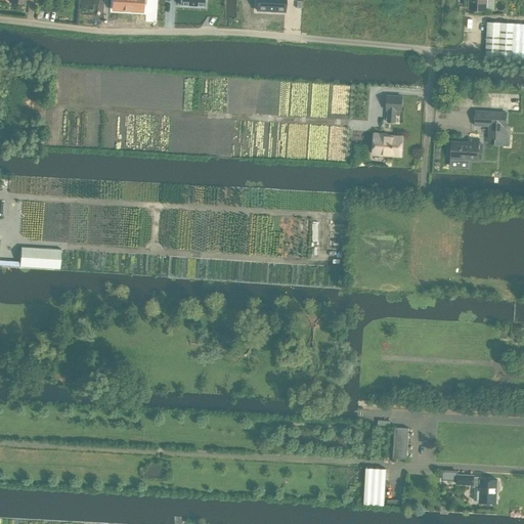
[(113,0),(113,10),(141,12),(142,0),(113,0)]
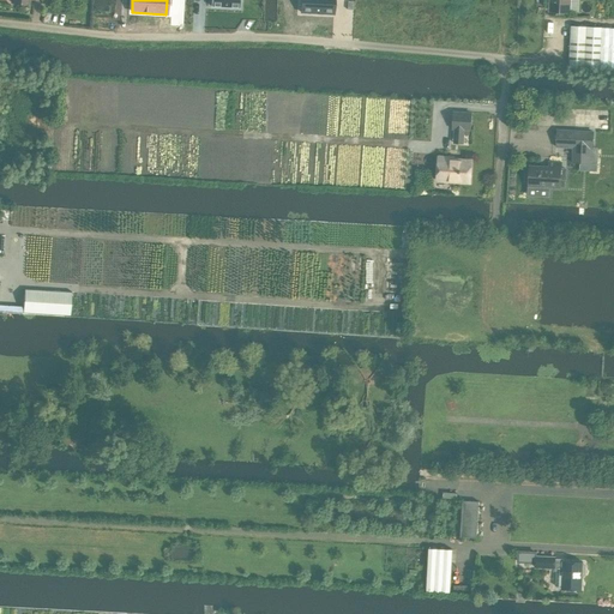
[(333,14),(335,1),(333,0),(301,0),(301,12),(333,14)]
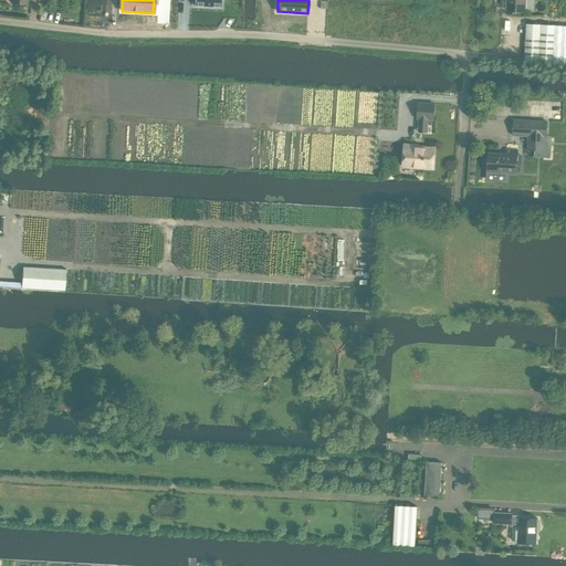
[(507,0),(507,10),(525,11),(525,0),(507,0)]
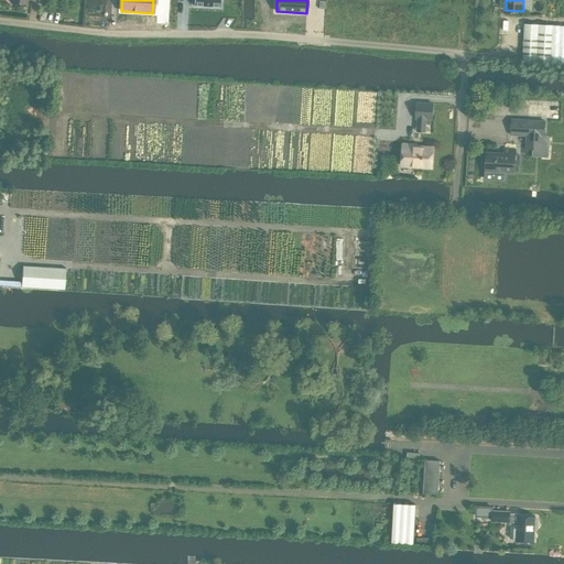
[(563,65),(563,25),(524,24),(522,64),(563,65)]
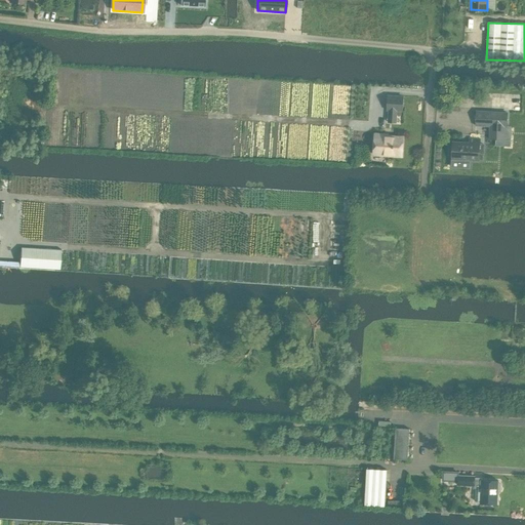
[(387,95),(386,110),(388,111),(397,111),(402,111),(403,96),(387,95)]
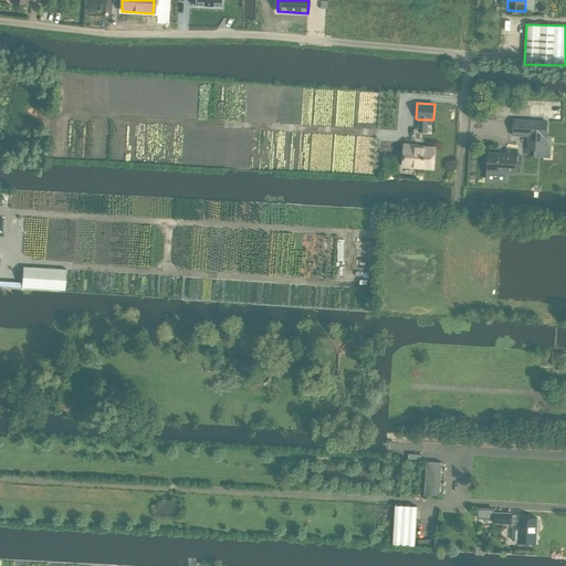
[(514,121),(513,135),(528,136),(527,149),(543,150),(544,137),(546,137),(546,122),(514,121)]
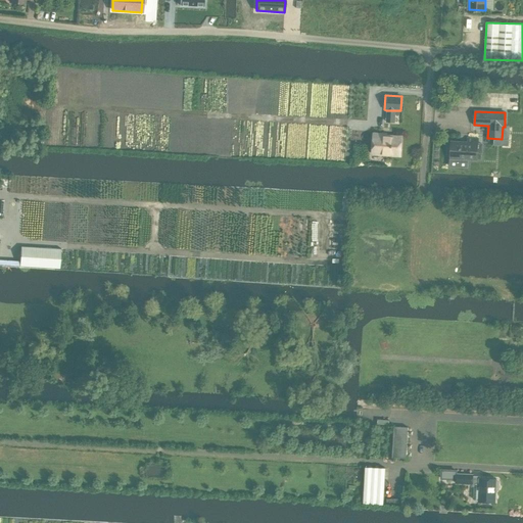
[(373,132),(371,155),(400,157),(402,136),(387,135),(387,133),(373,132)]
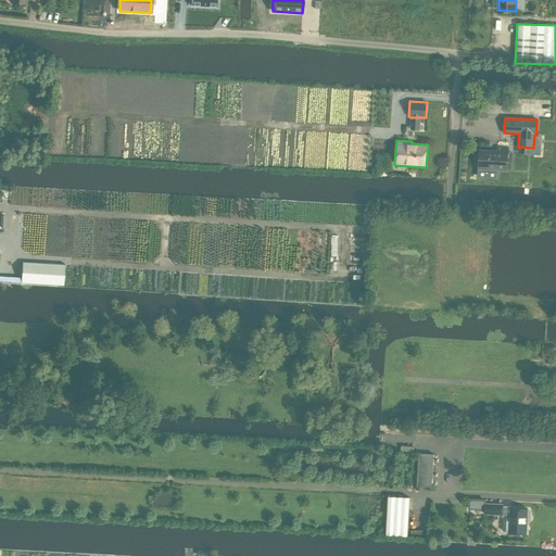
[(508,156),(508,148),(497,147),(497,152),(480,151),(479,168),(489,169),(489,172),(496,173),(497,169),(507,171),(507,162),(512,163),(513,156),(508,156)]
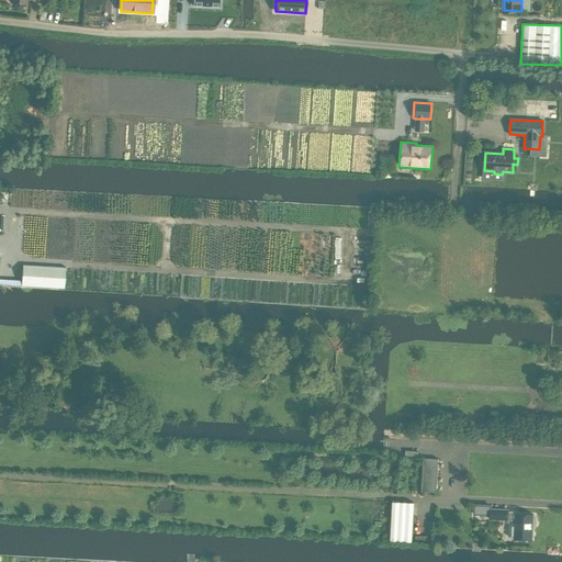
[(437,492),(438,460),(423,459),(422,491),(437,492)]
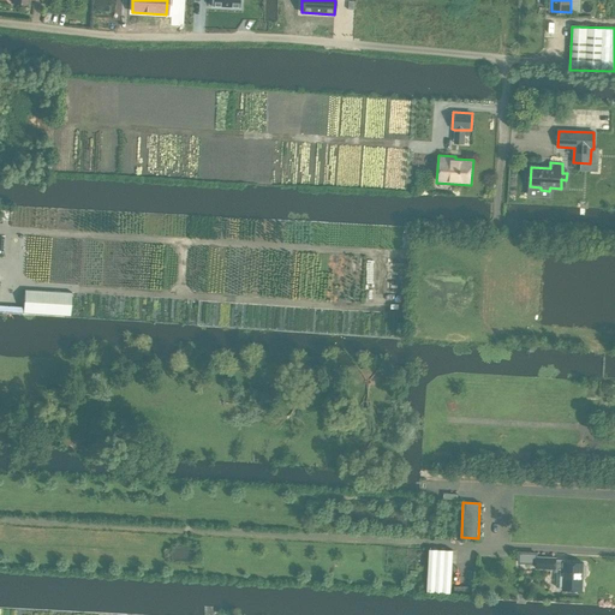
[(430,549),(428,592),(451,593),(453,550),(430,549)]
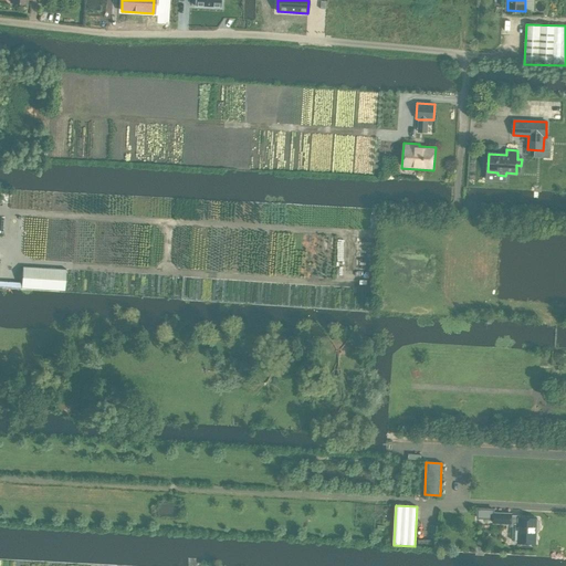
[(519,519),(511,519),(512,514),(494,513),(493,513),(493,510),(478,509),(477,519),(493,519),(493,523),(511,524),(511,526),(513,526),(512,541),(517,541),(517,543),(535,543),(536,532),(537,532),(540,531),(540,521),(538,519),(519,519)]
